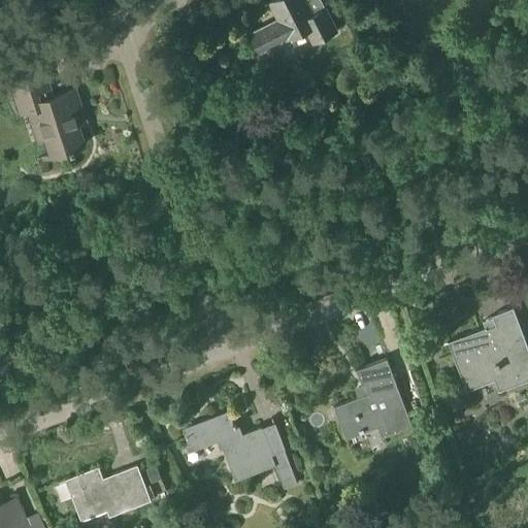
[(251,33),(260,52),(289,37),(290,38),(307,30),(315,43),(338,32),(327,8),(314,14),(305,0),(273,0),(271,1),(279,19),(251,33)]
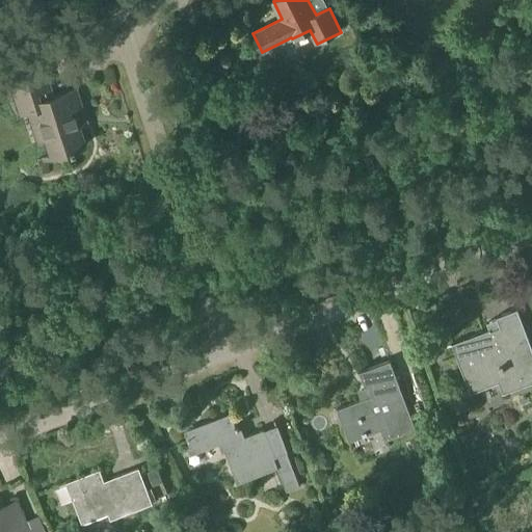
[(12,85),(22,115),(37,110),(52,157),(85,147),(76,113),(83,110),(77,90),(54,98),(47,75),(12,85)]
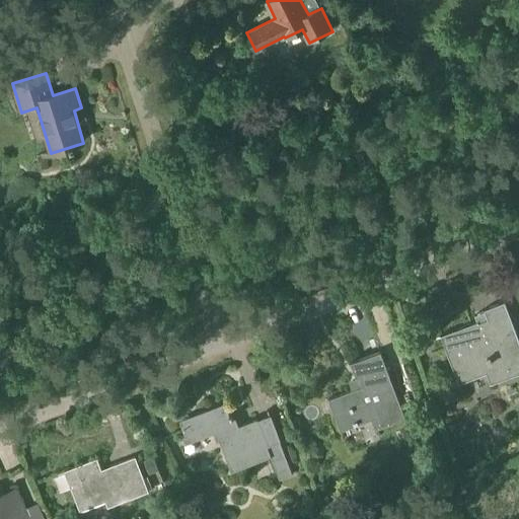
[(439,336),(457,384),(485,373),(489,383),(518,372),(518,343),(504,302),(483,309),(486,318),(439,336)]
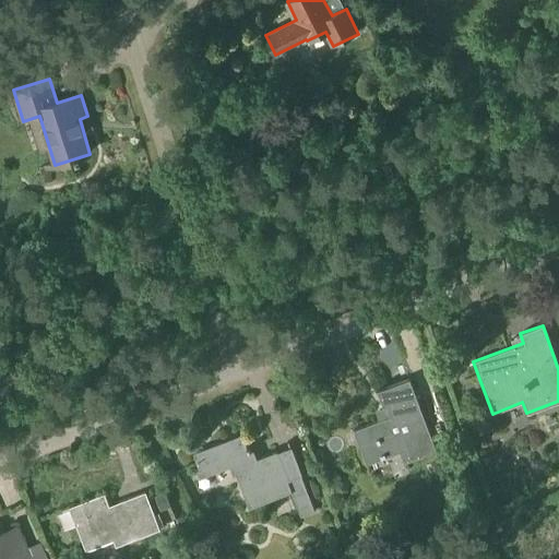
[(378,420),(353,430),(366,465),(400,452),(404,463),(436,450),(408,379),(377,391),(382,407),(375,411),(378,420)]
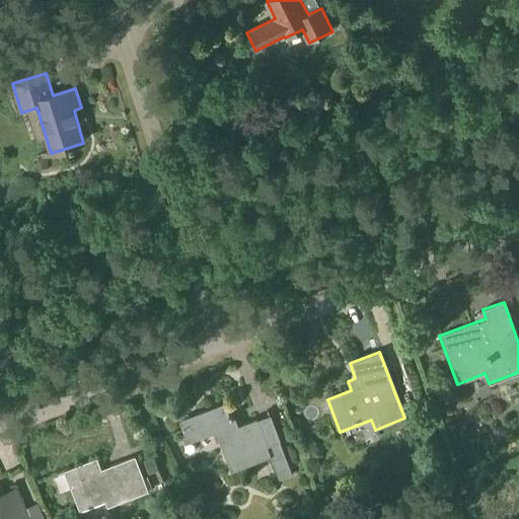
[(223,403),(178,421),(183,436),(181,437),(184,444),(213,434),(216,441),(218,440),(230,472),(269,457),(271,461),(285,456),(279,441),(266,446),(255,419),(232,427),(223,403)]
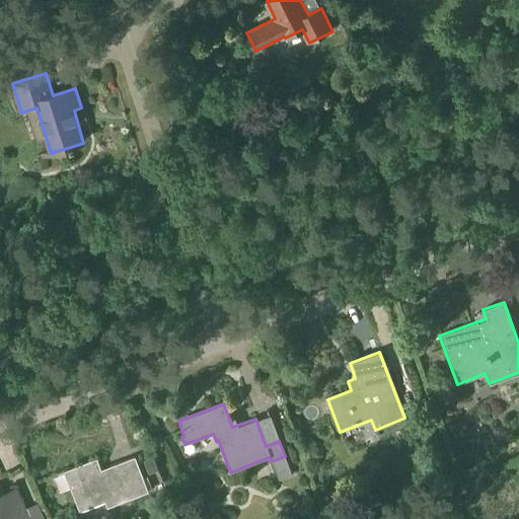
[(285,456),(271,461),(278,480),(292,475),(285,456)]
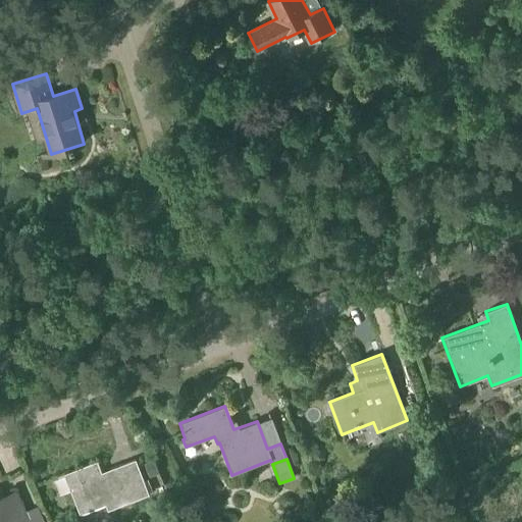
[(64,474),(77,510),(104,501),(107,510),(149,494),(136,460),(101,473),(96,462),(64,474)]
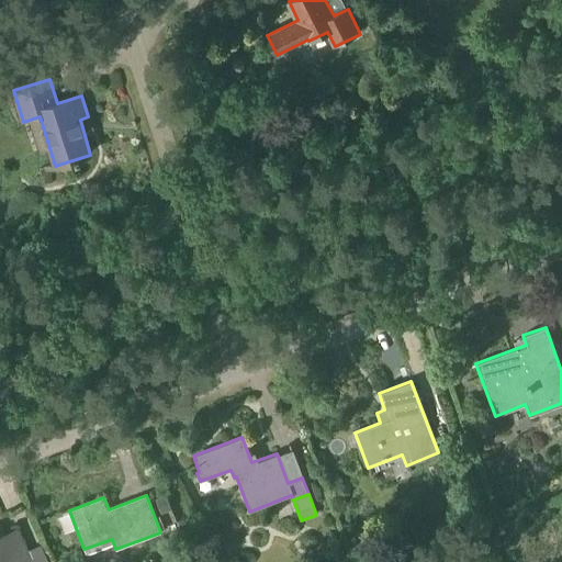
[(0,561),(29,561),(25,552),(15,529),(0,535),(0,561)]
